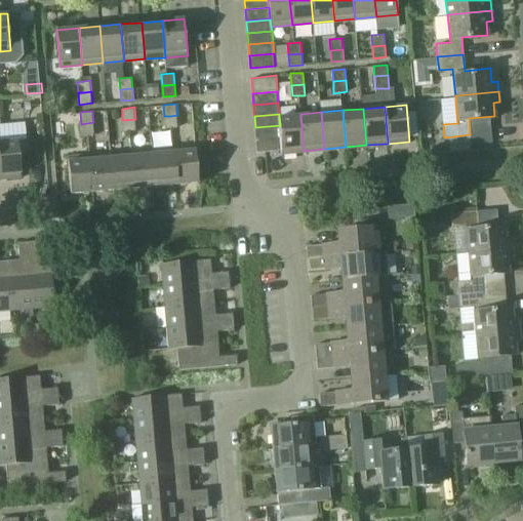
[(300,114),(279,116),(280,125),(281,136),(281,149),(282,153),(304,151),(300,114)]
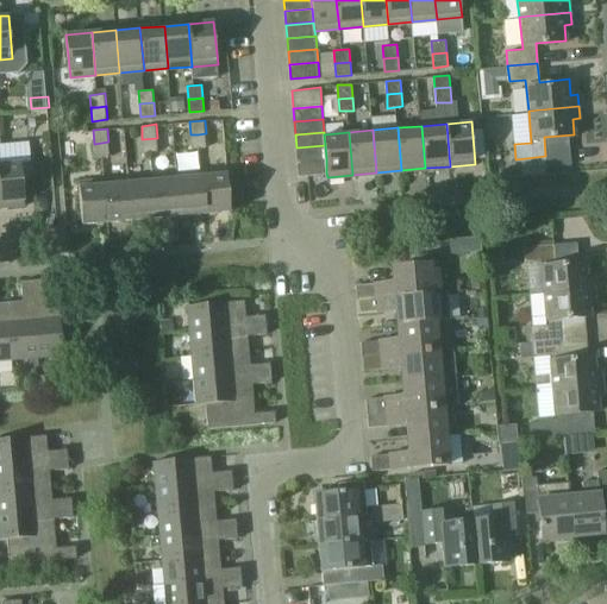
[(206,133),(198,134),(191,134),(192,148),(207,146),(206,133)]
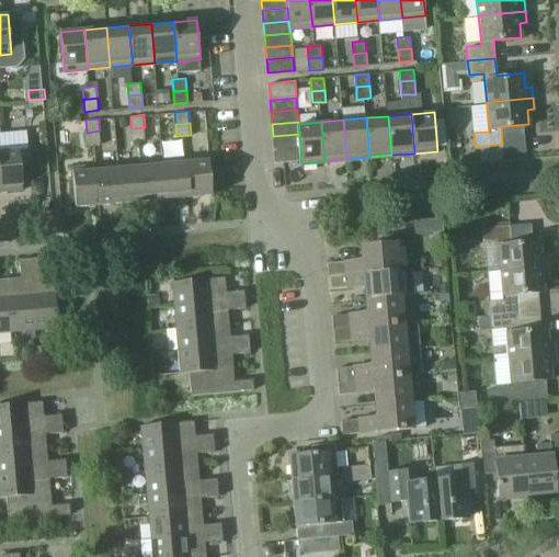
[(146,139),(145,127),(130,128),(132,140),(146,139)]
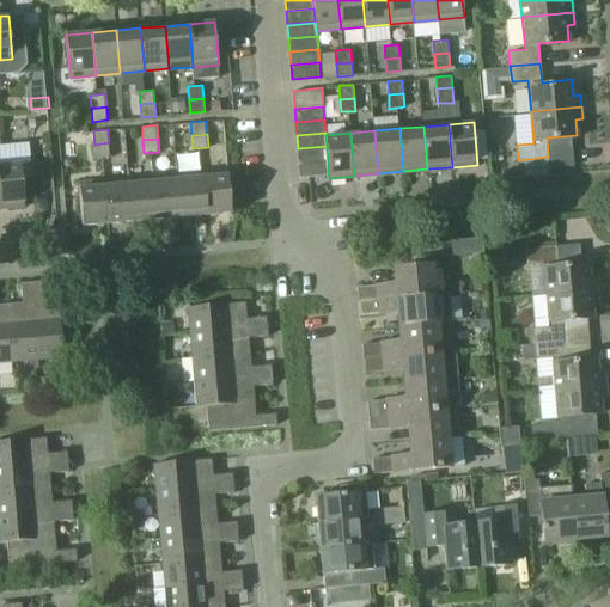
[(96,158),(110,155),(109,142),(95,145),(96,158)]
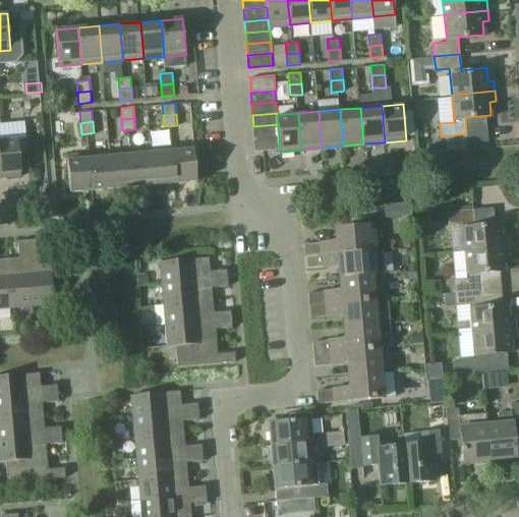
[(278,124),(253,126),(254,137),(279,135),(278,124)]
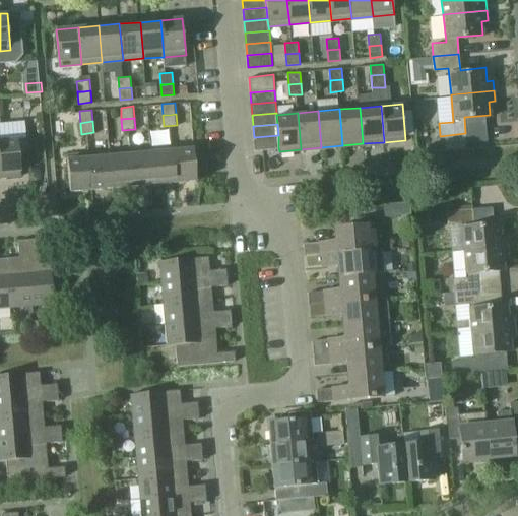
[(278,135),(254,137),(255,149),(278,147),(278,135)]
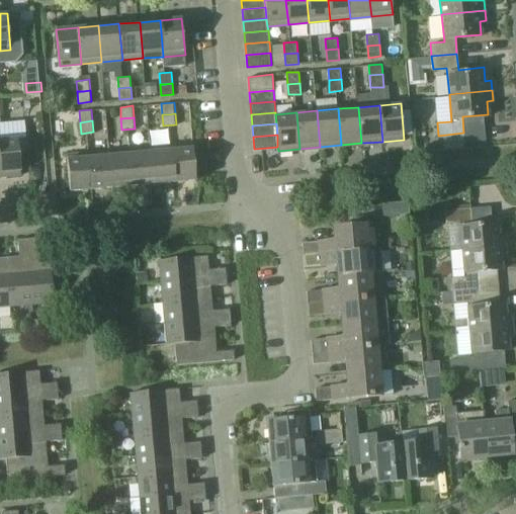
[(18,139),(0,140),(0,176),(21,175),(18,139)]
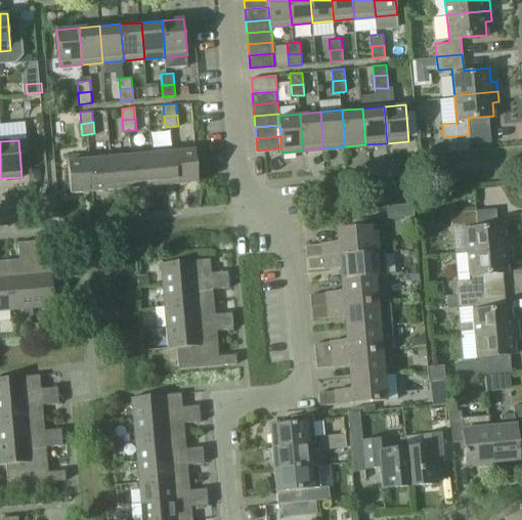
[(199,181),(196,144),(173,146),(176,183),(199,181)]
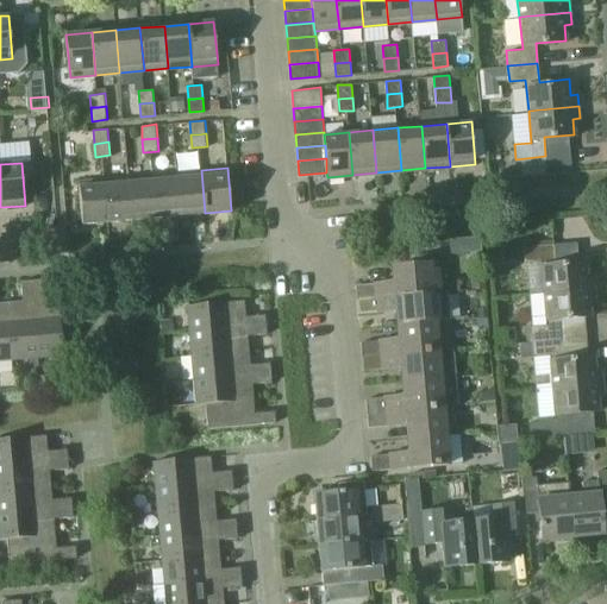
[(177,172),(181,215),(205,213),(201,170),(177,172)]
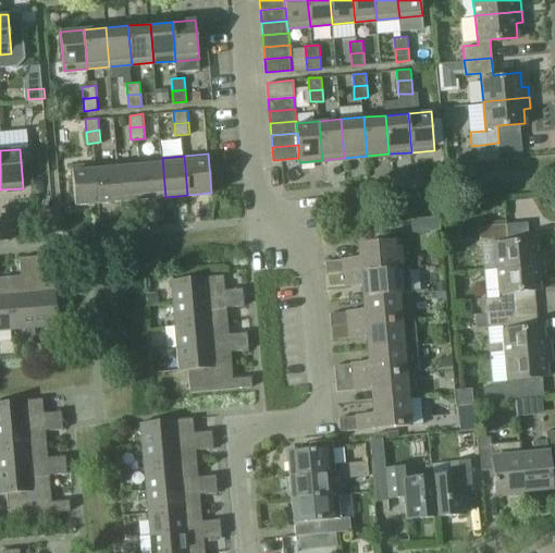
[(139,159),(143,199),(165,197),(162,158),(139,159)]
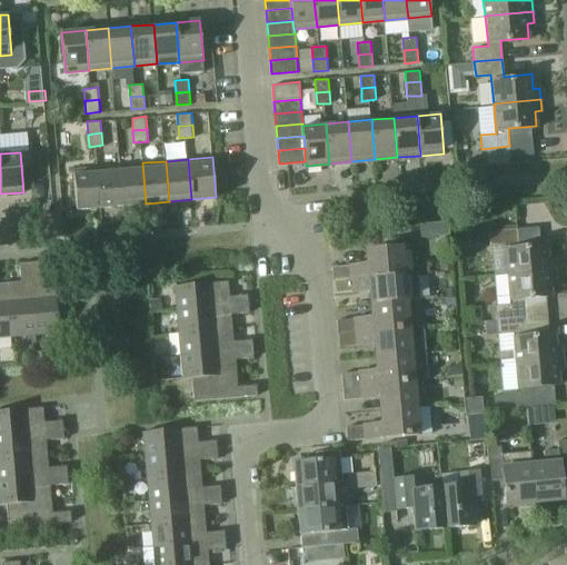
[(120,165),(123,205),(146,204),(142,162),(120,165)]
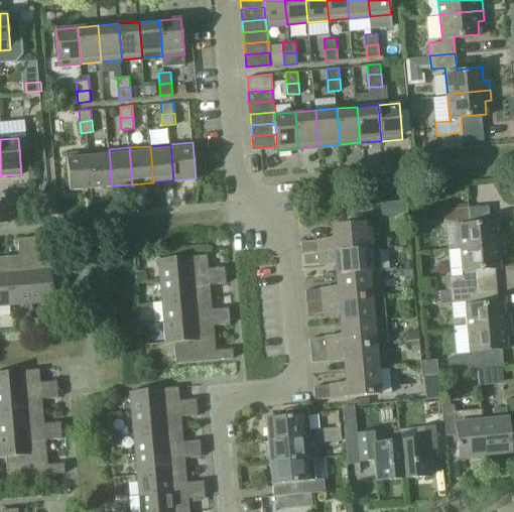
[(88,151),(91,187),(112,185),(109,149),(88,151)]
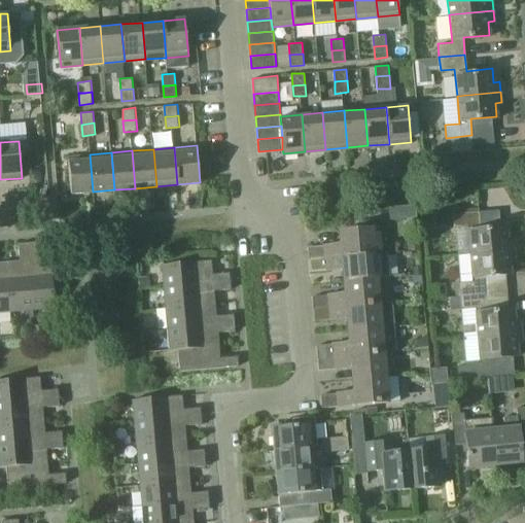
[(68,157),(71,194),(93,192),(90,154),(68,157)]
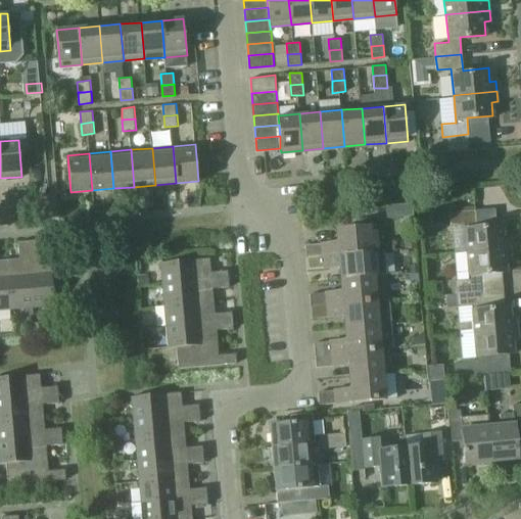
[(462,226),(465,250),(511,245),(510,236),(505,236),(503,222),(478,224),(476,209),(448,211),(450,225),(464,224),(464,226),(462,226)]
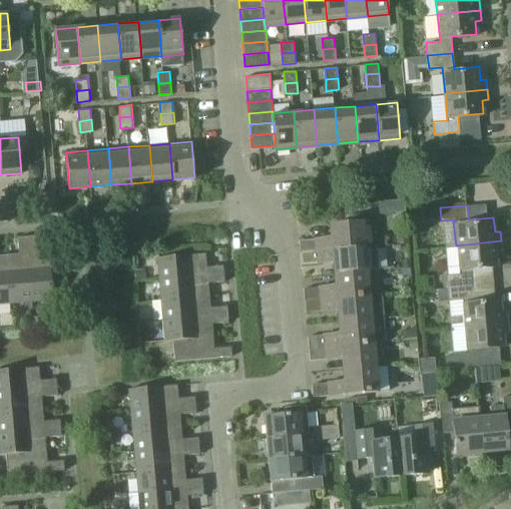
[(331,236),(300,239),(301,251),(364,245),(362,221),(330,224),(331,236)]
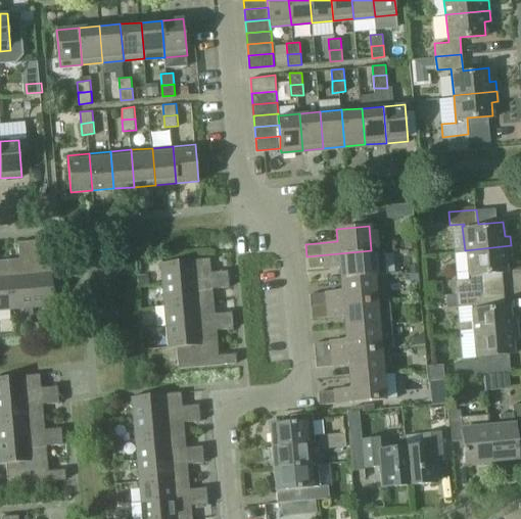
[(416,239),(405,239),(405,248),(417,247),(416,239)]
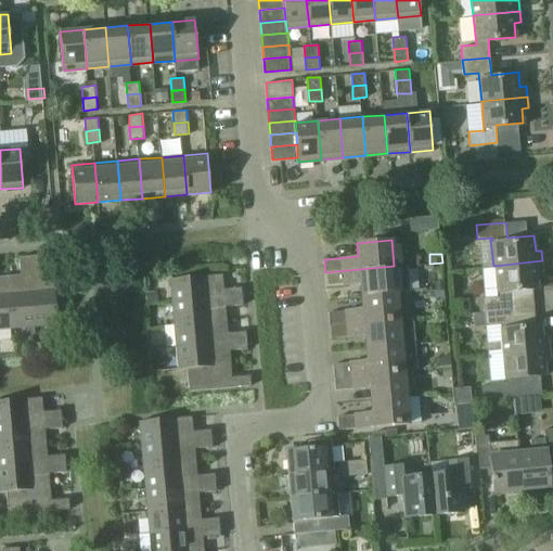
[(8,276),(13,328),(35,327),(29,256),(20,257),(21,274),(8,276)]
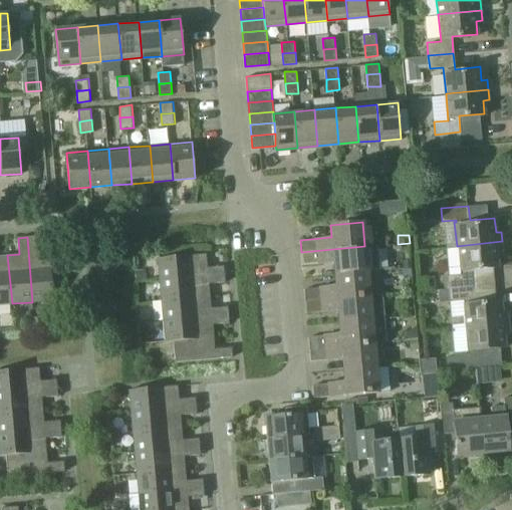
[(35,237),(27,237),(32,302),(53,300),(49,252),(36,253),(35,237)]
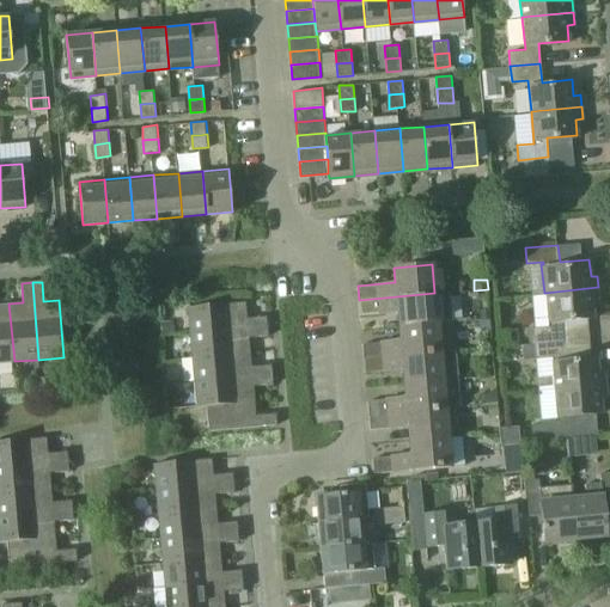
[(532,327),(535,343),(566,339),(565,322),(595,318),(593,302),(599,302),(598,287),(544,293),(547,324),(549,324),(549,326),(532,327)]
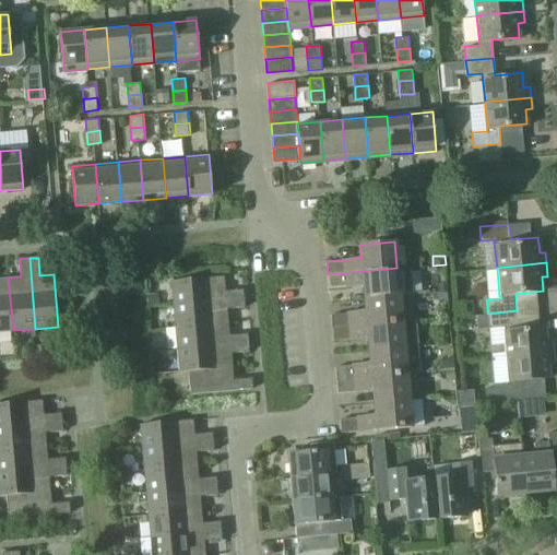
[(363,284),(364,297),(399,294),(412,293),(410,267),(396,268),(328,274),(329,287),(363,284)]
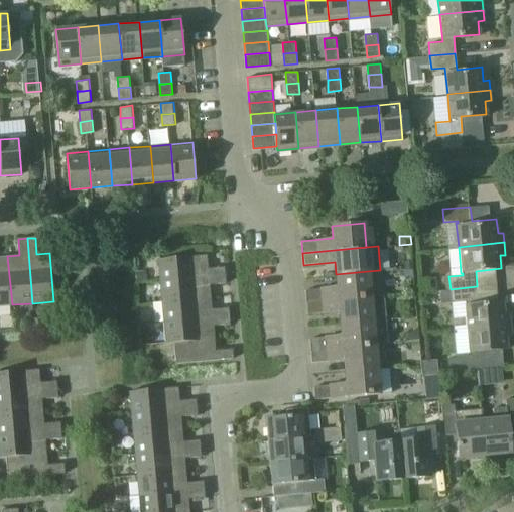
[(159,258),(161,280),(226,274),(225,266),(208,267),(207,254),(159,258)]
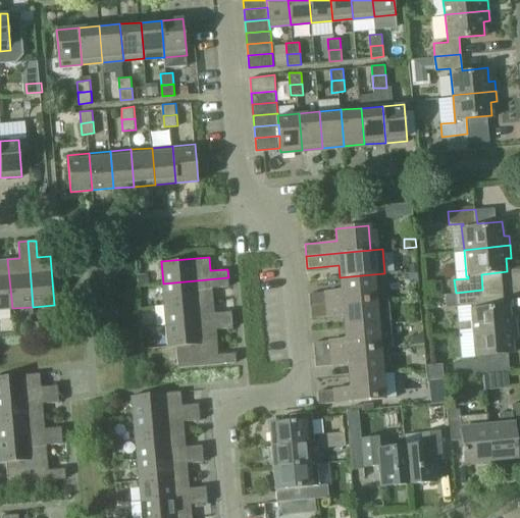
[(0,309),(12,308),(7,259),(0,259),(0,309)]
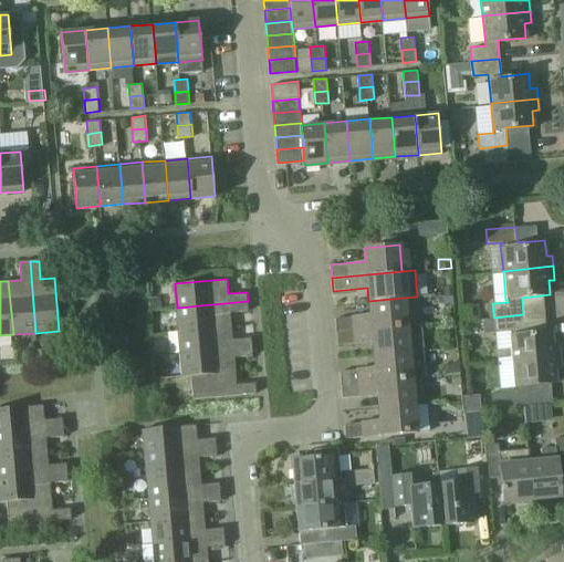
[(371,314),(335,318),(336,332),(407,325),(407,324),(404,298),(368,301),(371,314)]
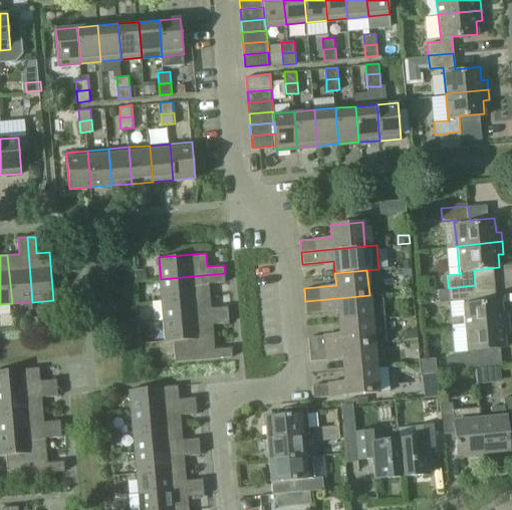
[(161,279),(162,299),(210,295),(209,283),(226,281),(225,273),(161,279)]
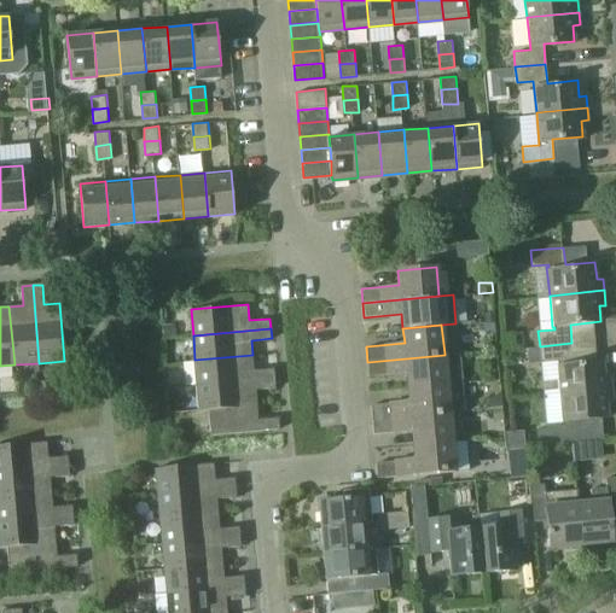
[(574,362),(571,343),(540,346),(541,361),(557,360),(559,392),(612,387),(611,375),(604,375),(603,358),(574,362)]
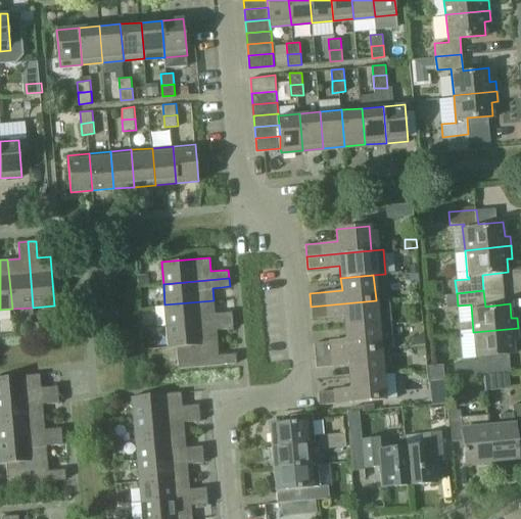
[(312,318),(344,315),(345,327),(392,323),(390,298),(376,299),(376,300),(311,307),(312,318)]
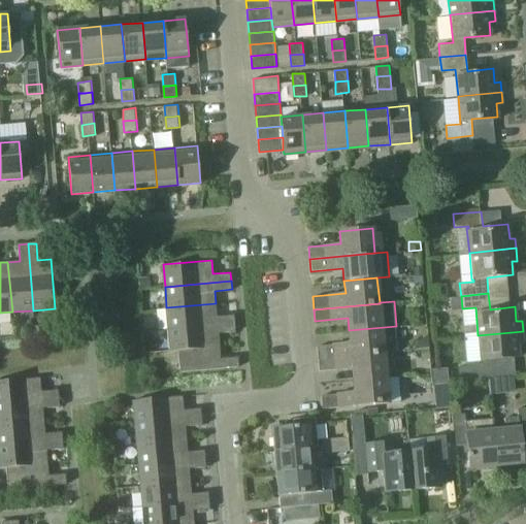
[(233,315),(217,316),(216,303),(166,307),(168,329),(234,323),(233,315)]
